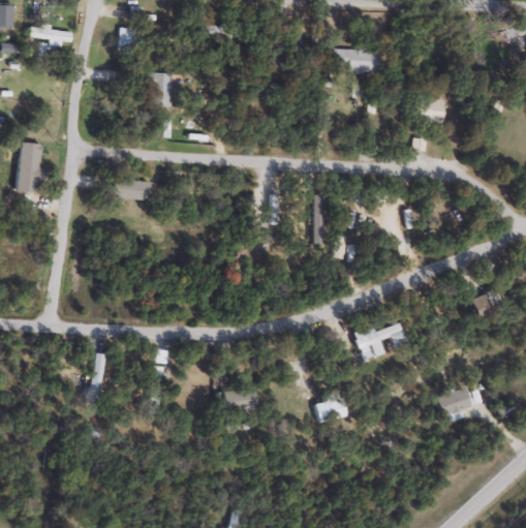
[(0,3),(14,3),(14,27),(0,27),(0,3)]
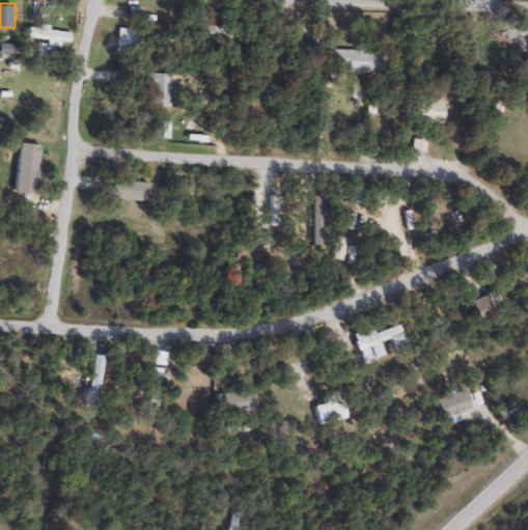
[(74,34),(72,45),(33,36),(35,25),(74,34)]
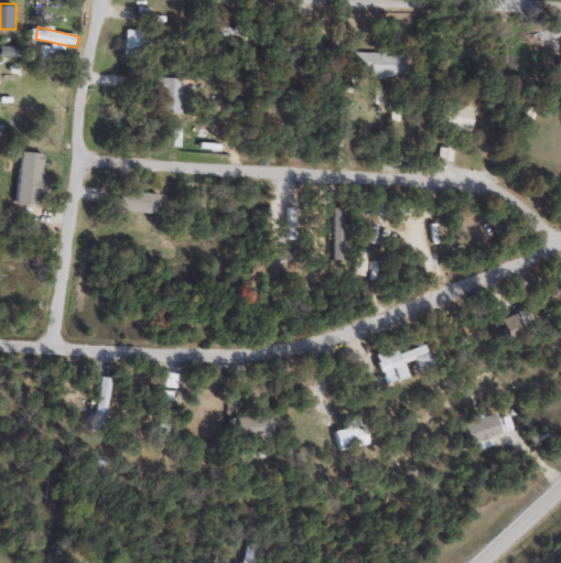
[(127,56),(128,30),(149,30),(149,56),(127,56)]
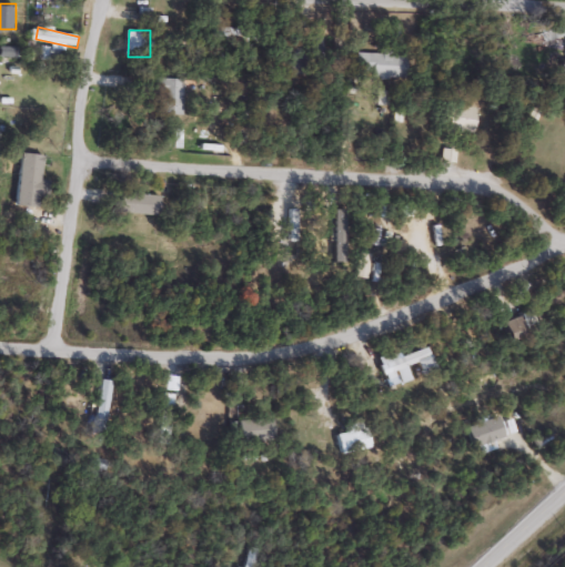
[(20,48),(20,56),(3,54),(4,47),(20,48)]
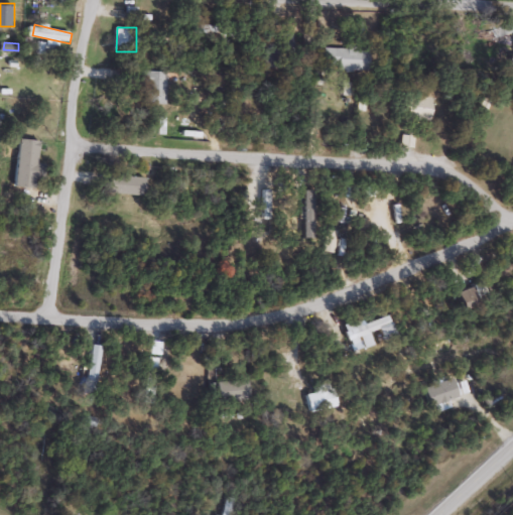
[(42,53),(43,44),(56,45),(55,54),(42,53)]
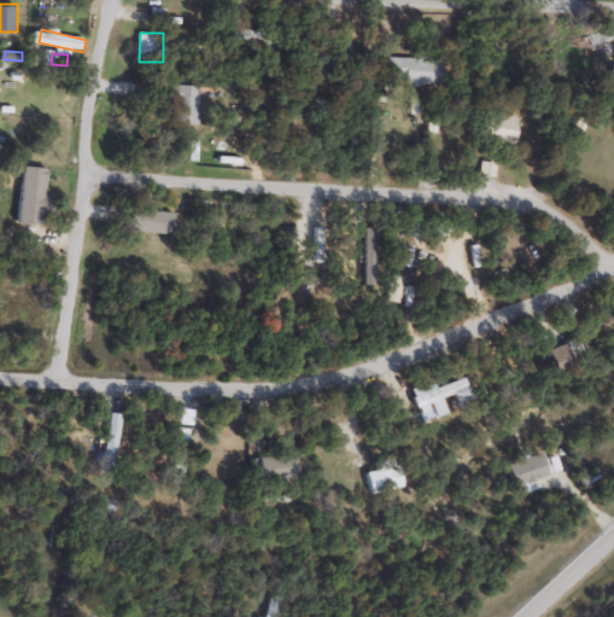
[(390,57),(445,57),(445,85),(390,85),(390,57)]
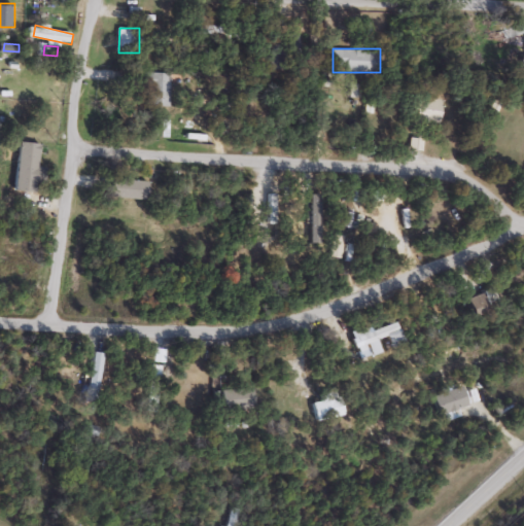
[(173,72),(173,106),(141,106),(141,72),(173,72)]
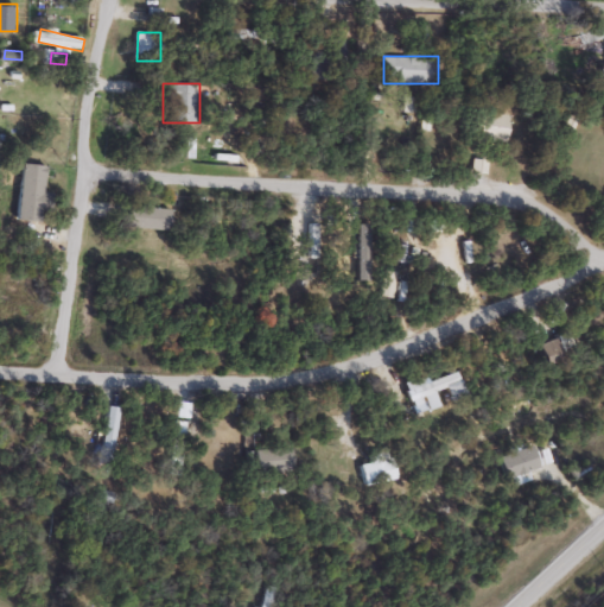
[(513,114),(508,143),(478,138),(483,109),(513,114)]
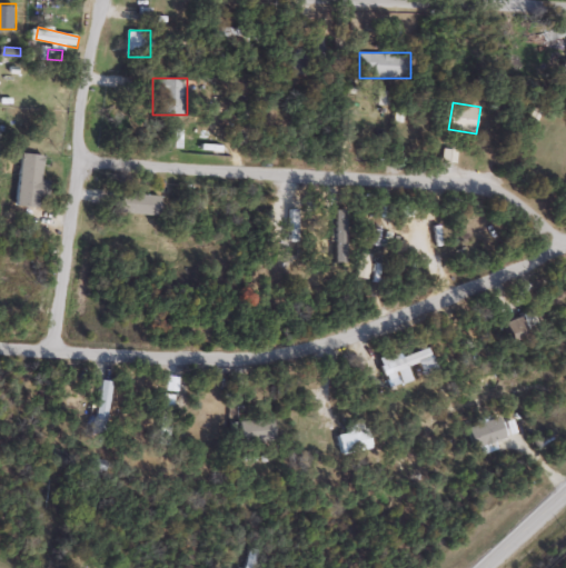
[(18,205),(26,152),(46,156),(42,180),(51,181),(48,208),(18,205)]
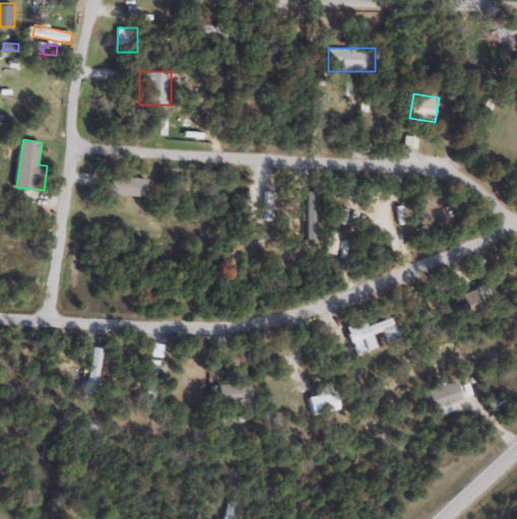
[(148,178),(148,196),(113,196),(113,178),(148,178)]
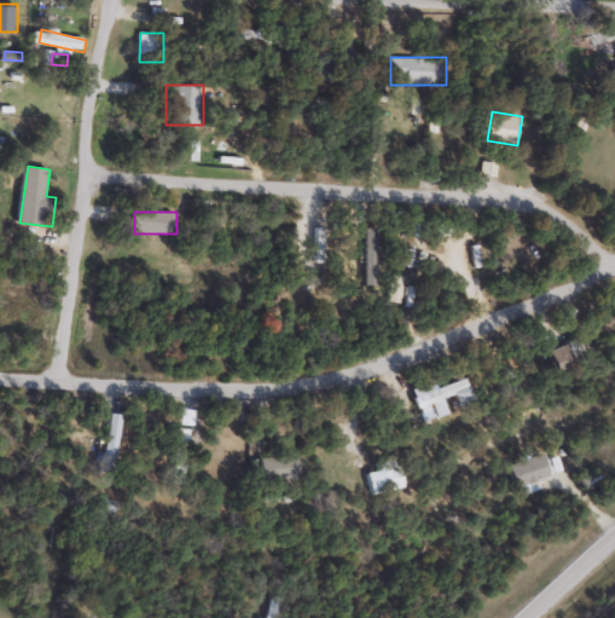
[(317,282),(317,224),(328,224),(328,282),(317,282)]
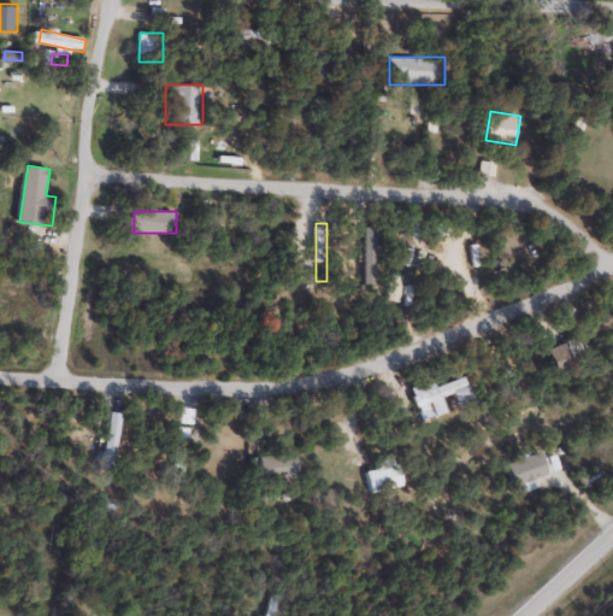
[(547,350),(570,342),(577,365),(554,373),(547,350)]
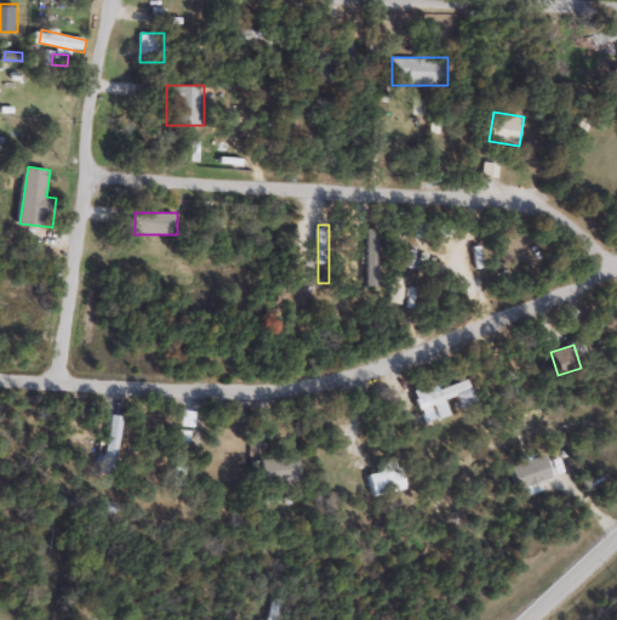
[(430,407),(426,393),(470,377),(480,405),(463,410),(458,397),(430,407)]
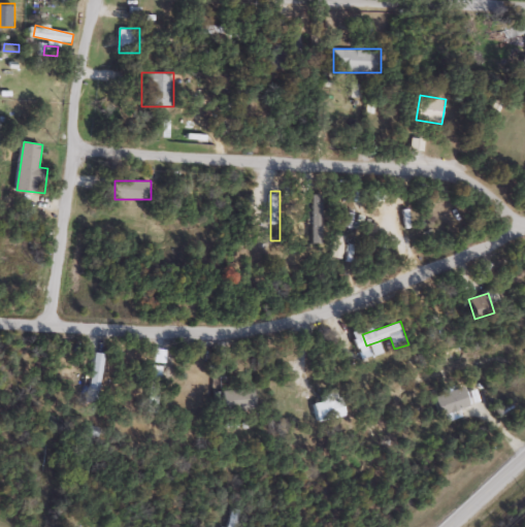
[(106,353),(99,401),(89,400),(96,352),(106,353)]
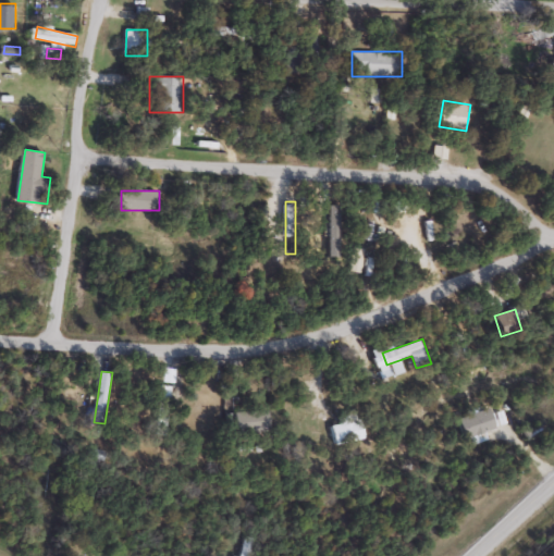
[(169,431),(159,431),(161,385),(171,385),(169,431)]
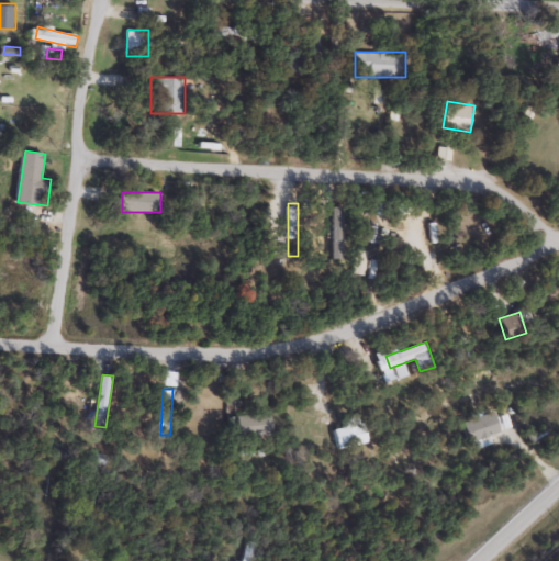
[(211,403),(210,429),(198,428),(199,403),(211,403)]
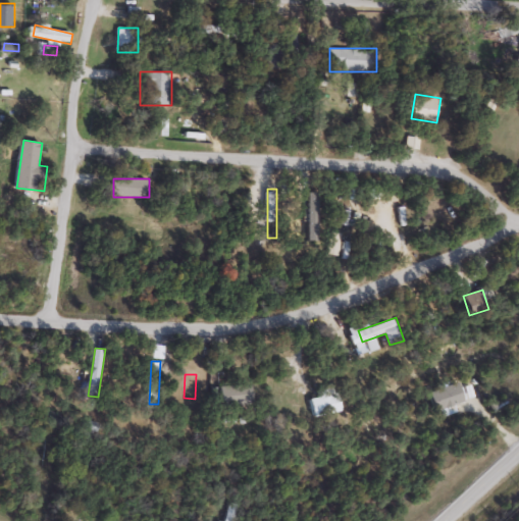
[(224,406),(222,385),(253,382),(255,403),(224,406)]
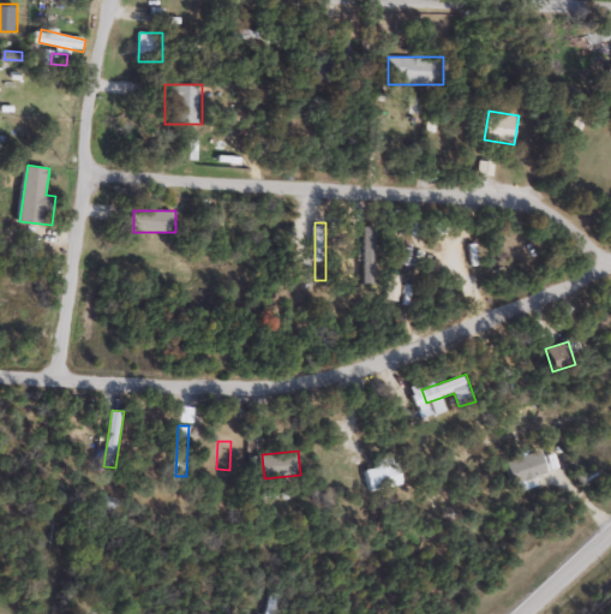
[(366,470),(400,462),(405,483),(371,492),(366,470)]
